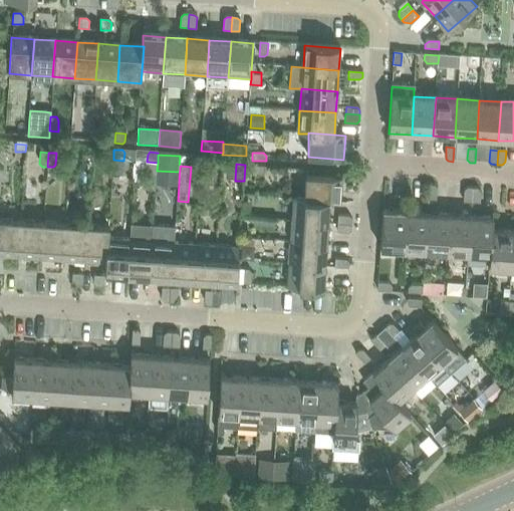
[(265,173),(265,168),(252,167),(251,175),(262,175),(265,173)]
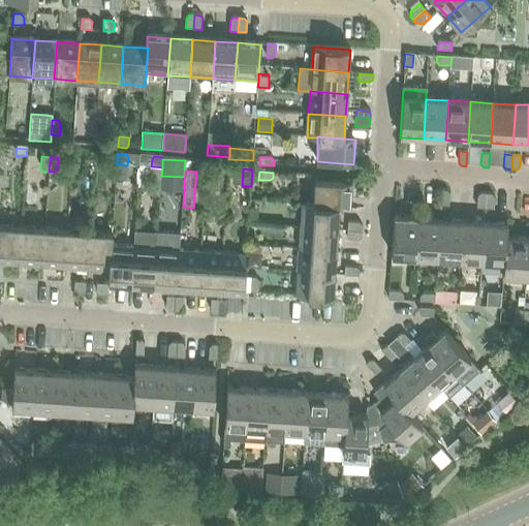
[(315,183),(313,206),(339,207),(339,209),(350,209),(352,185),(315,183)]
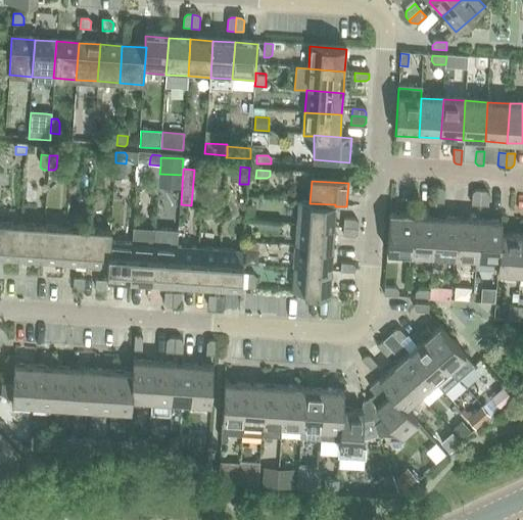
[(436,204),(444,204),(444,193),(442,190),(437,189),(436,204)]
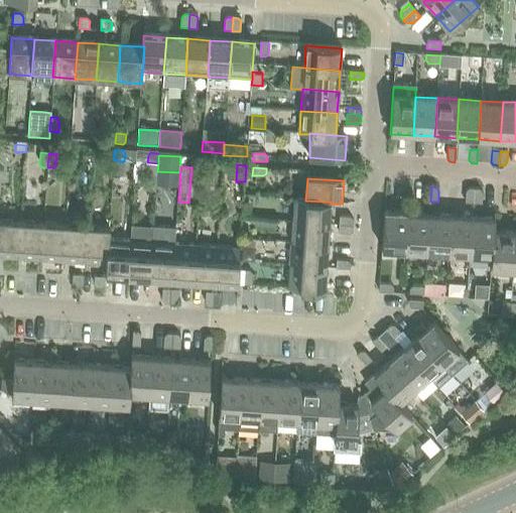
[(466,204),(474,204),(475,189),(470,189),(467,193),(466,204)]
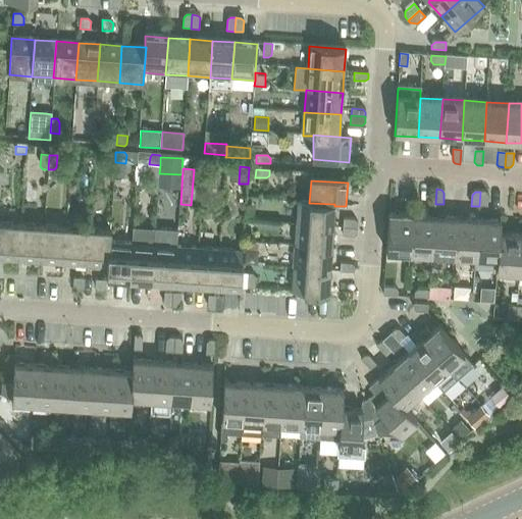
[(480,192),(479,206),(487,207),(488,196),(484,193),(480,192)]
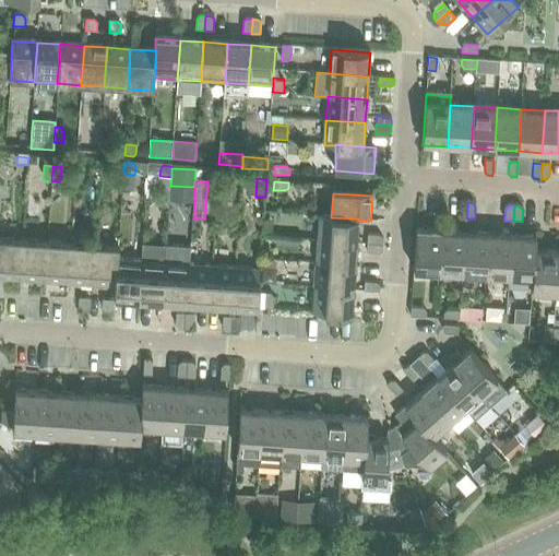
[(319,216),(318,241),(357,245),(358,221),(358,219),(331,217),(319,216)]
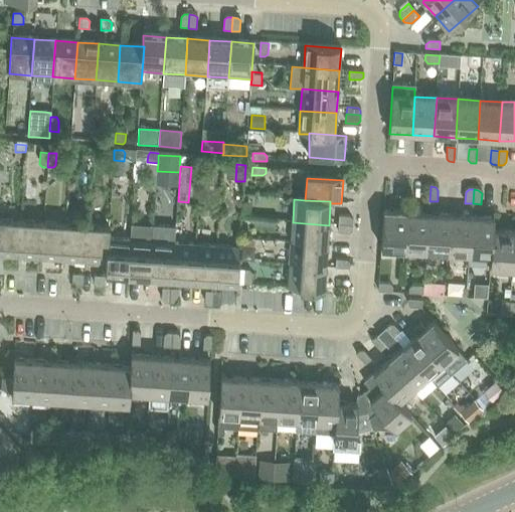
[(381,249),(404,251),(406,213),(384,211),(381,249)]
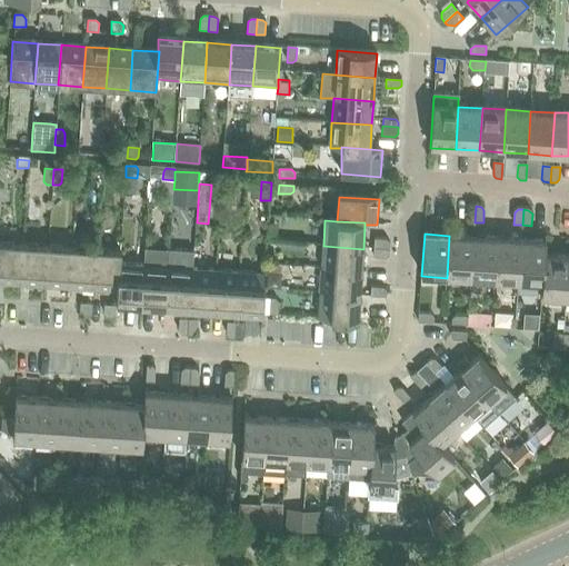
[(447,278),(470,279),(473,237),(449,236),(447,278)]
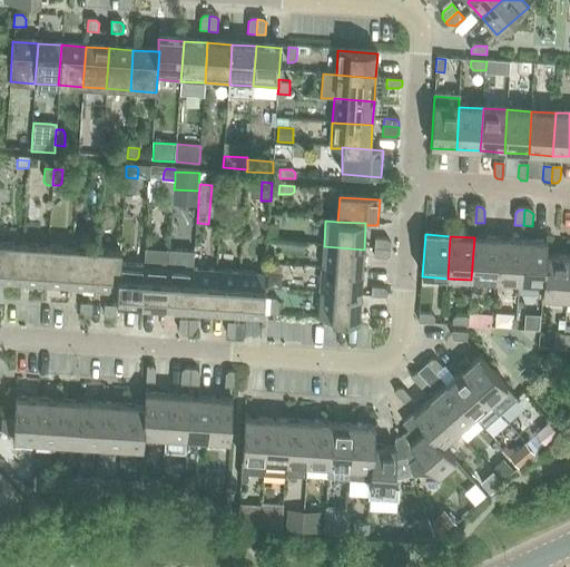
[(471,280),(495,282),(498,240),(474,237),(471,280)]
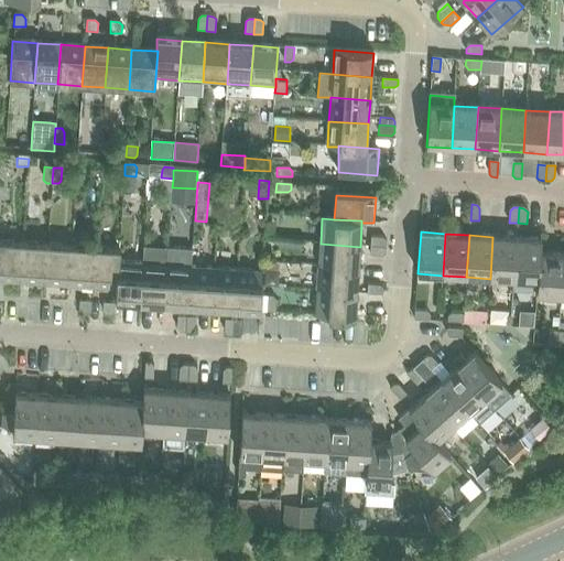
[(490,279),(513,280),(517,238),(492,237),(490,279)]
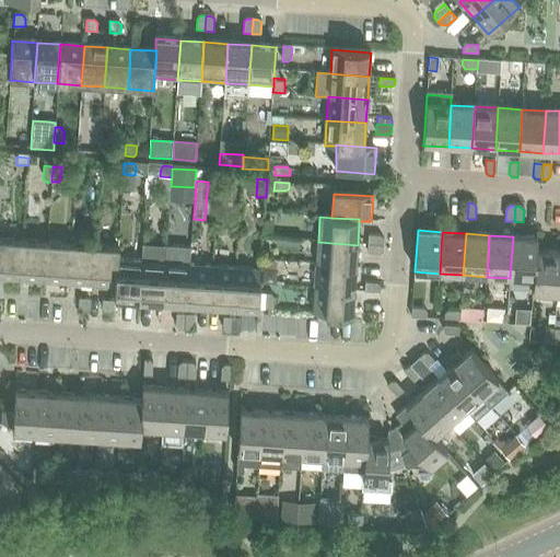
[(369,236),(368,245),(383,246),(384,241),(381,236),(369,236)]
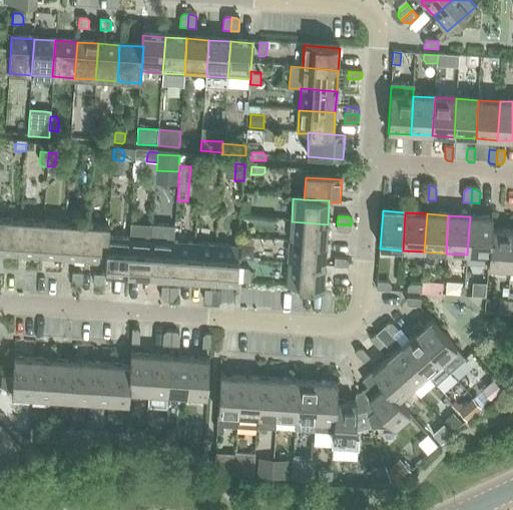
[(467,255),(489,257),(491,229),(492,229),(492,218),(470,216),(467,255)]
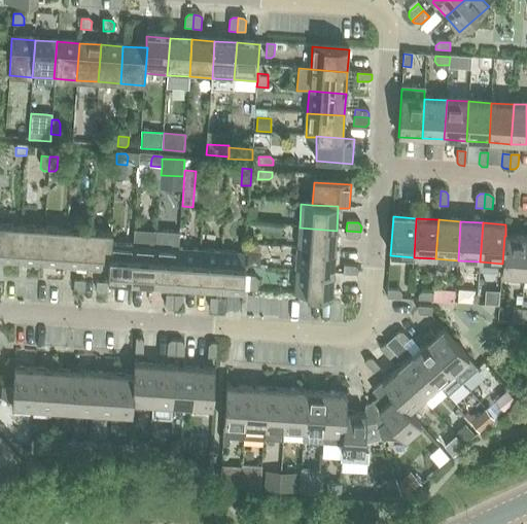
[(0,263),(21,265),(23,228),(0,225),(0,263)]
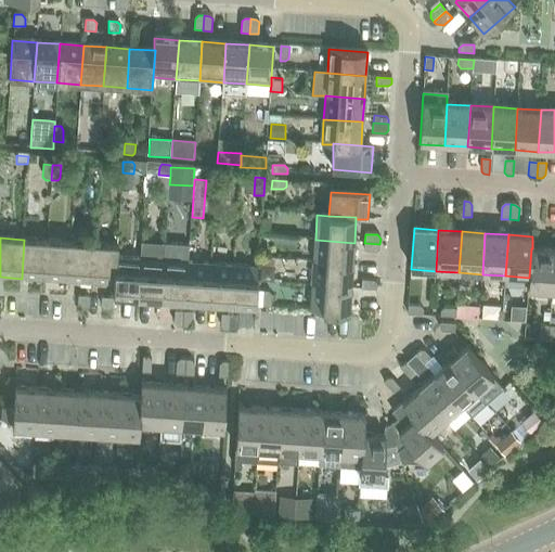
[(22,279),(44,280),(47,241),(24,240),(22,279)]
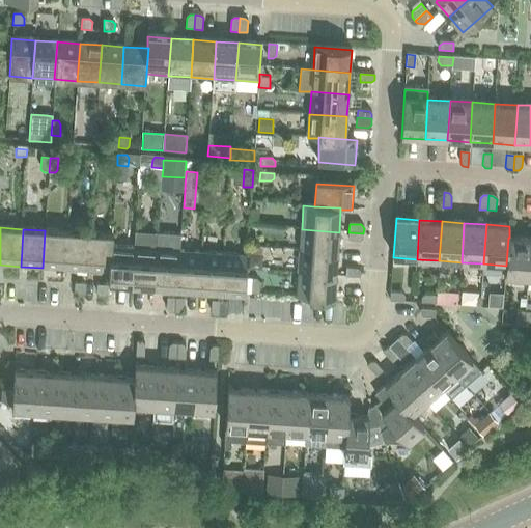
[(302,229),(300,252),(337,254),(339,232),(302,229)]
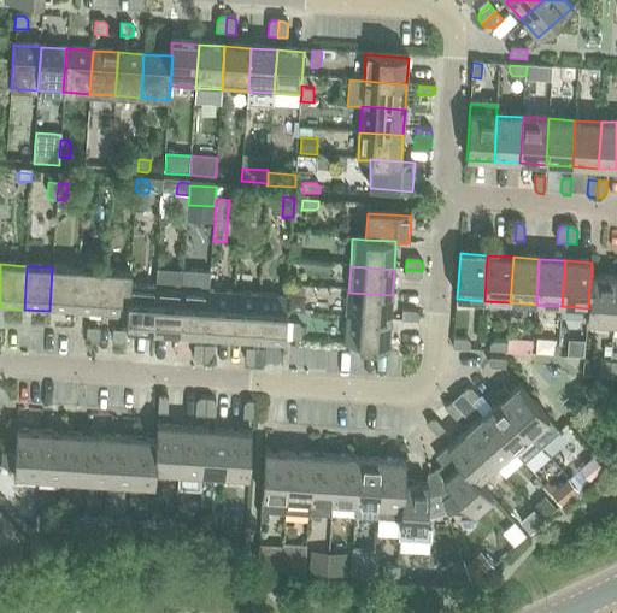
[(50,311),(75,312),(78,270),(52,267),(50,311)]
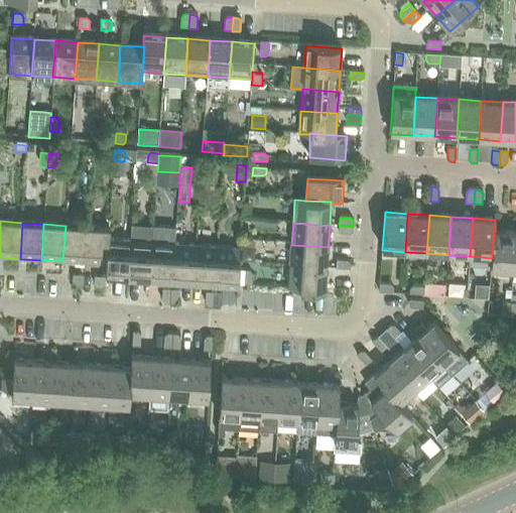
[(62,261),(85,263),(87,227),(66,226),(62,261)]
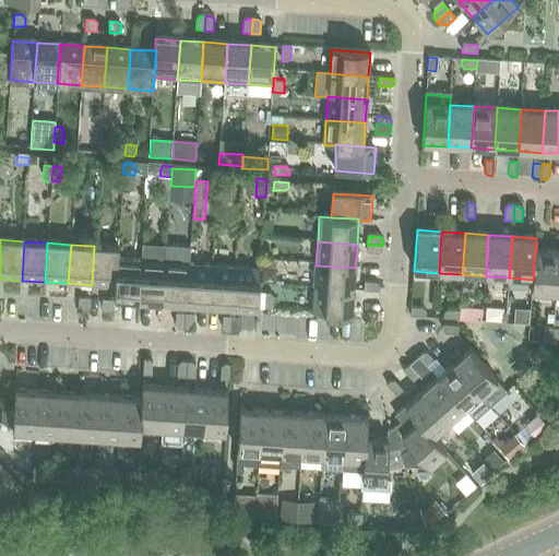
[(382,246),(367,245),(367,253),(379,253),(382,250),(382,246)]
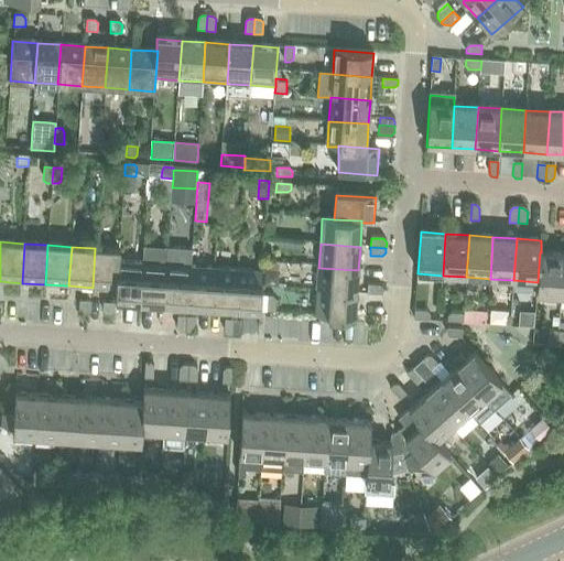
[(115,289),(115,290),(117,290),(118,262),(119,262),(119,261),(119,250),(95,248),(93,288),(115,289)]
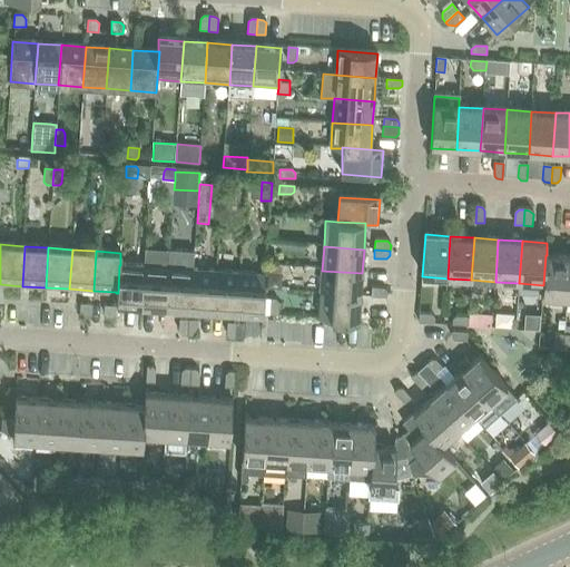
[(140,306),(165,309),(169,252),(145,251),(144,266),(140,306)]
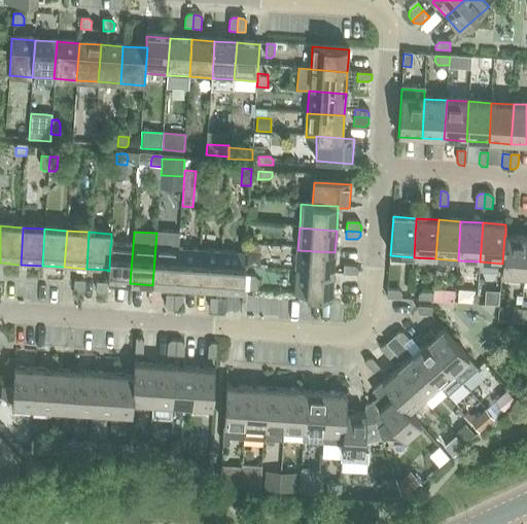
[(152,285),(175,286),(177,249),(179,235),(156,233),(152,285)]
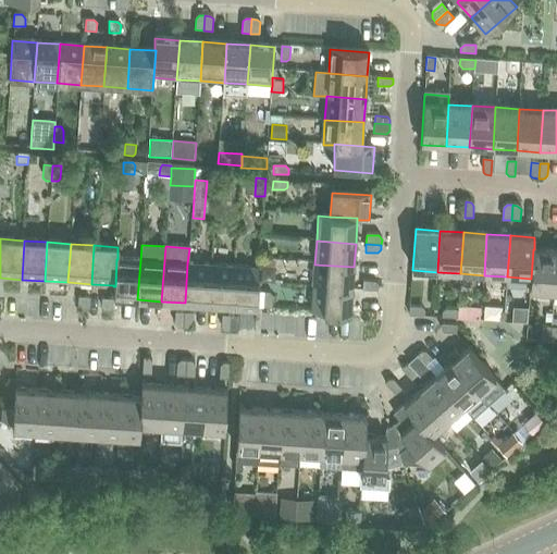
[(530,292),(555,293),(556,257),(556,251),(534,250),(534,249),(533,249),(531,279),(530,292)]
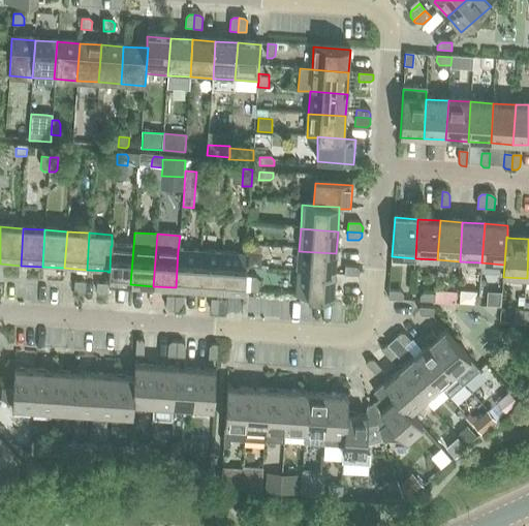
[(107,283),(130,284),(133,247),(112,245),(112,246),(111,246),(110,272),(107,272),(107,283)]
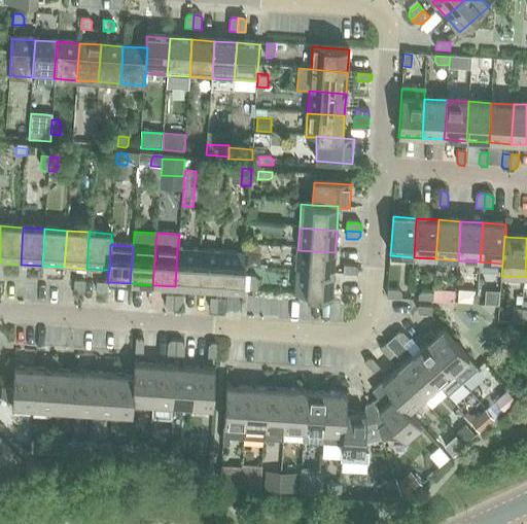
[(175,286),(198,288),(200,251),(177,249),(175,286)]
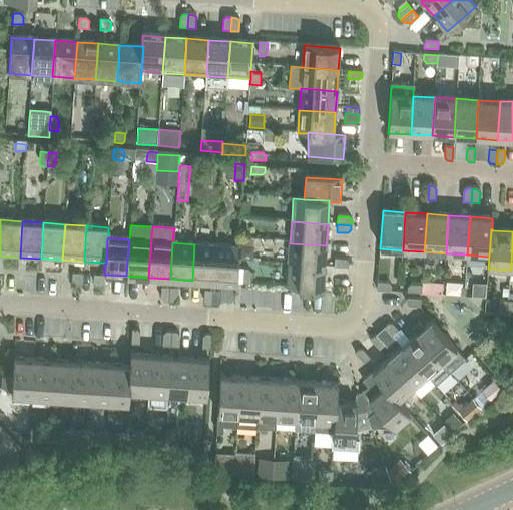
[(290,243),(289,265),(325,267),(326,245),(290,243)]
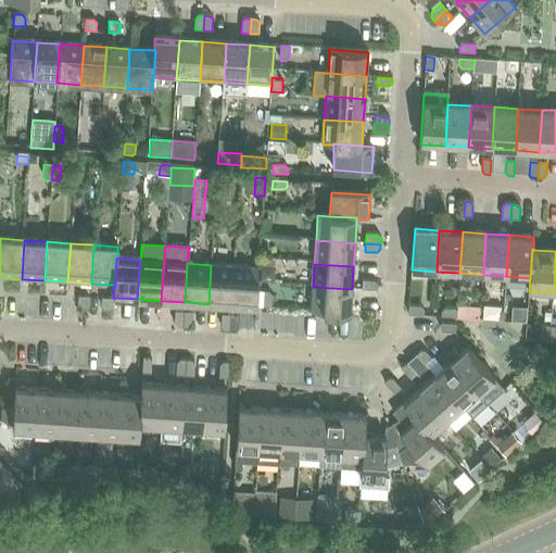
[(209,304),(232,305),(235,266),(211,265),(209,304)]
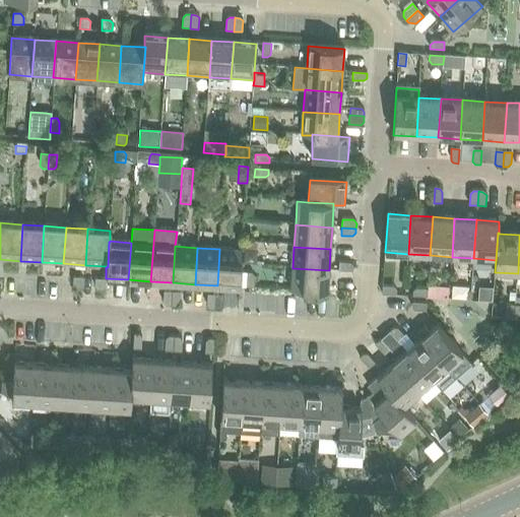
[(219,249),(217,285),(240,287),(243,251),(219,249)]
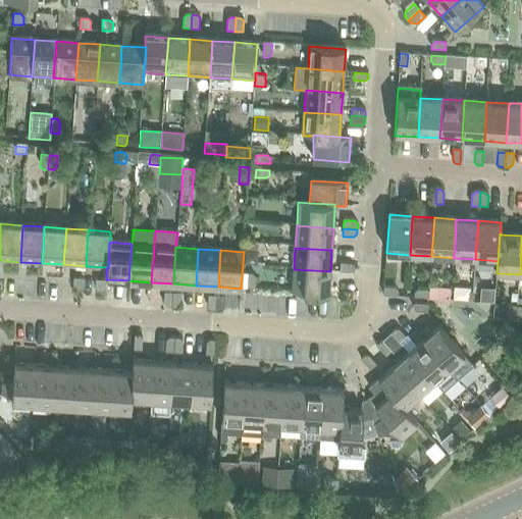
[(245,253),(244,265),(257,266),(258,254),(245,253)]
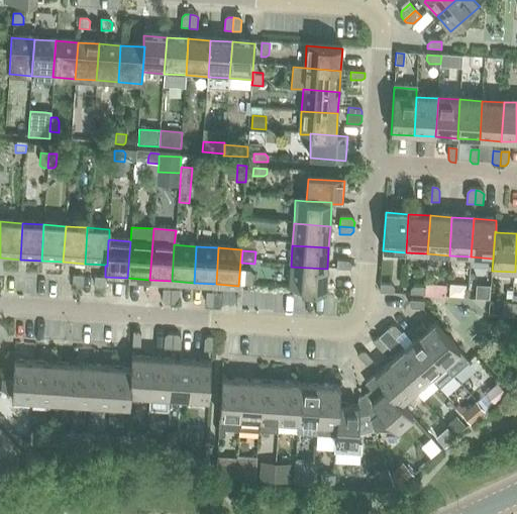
[(337,262),(337,270),(350,271),(351,266),(348,262),(337,262)]
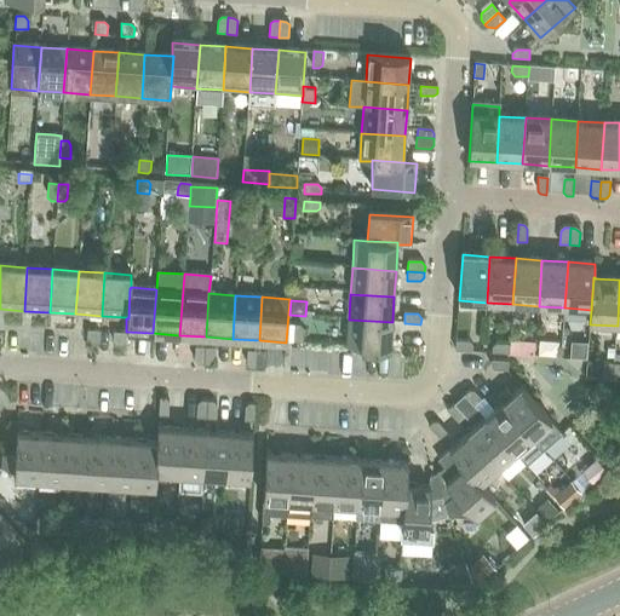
[(392,322),(349,320),(346,346),(390,350),(392,322)]
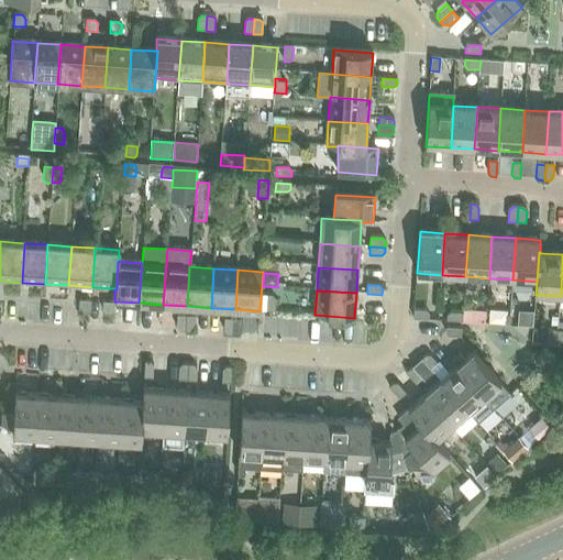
[(267,296),(266,311),(275,311),(276,300),(272,296),(267,296)]
